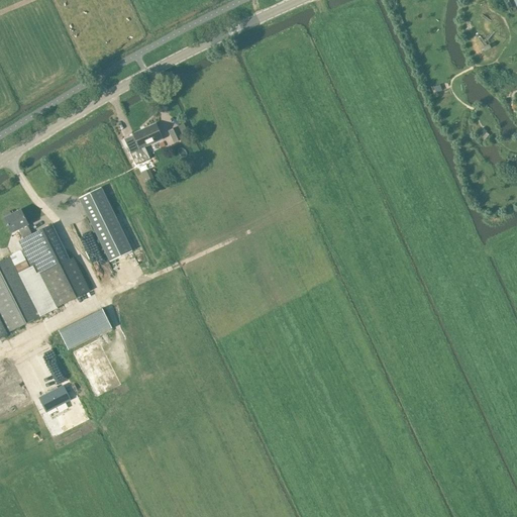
[(126,143),(130,153),(134,151),(137,160),(148,154),(145,147),(163,139),(156,124),(133,134),(133,135),(127,138),(129,142),(126,143)]
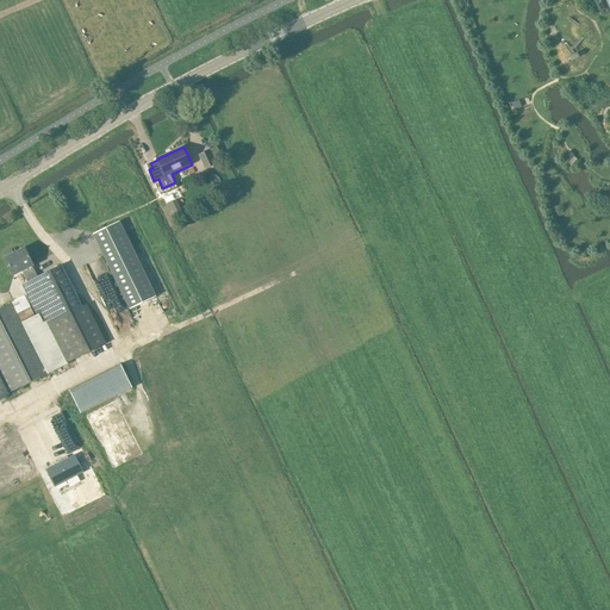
[(198,155),(205,169),(216,165),(210,150),(198,155)]
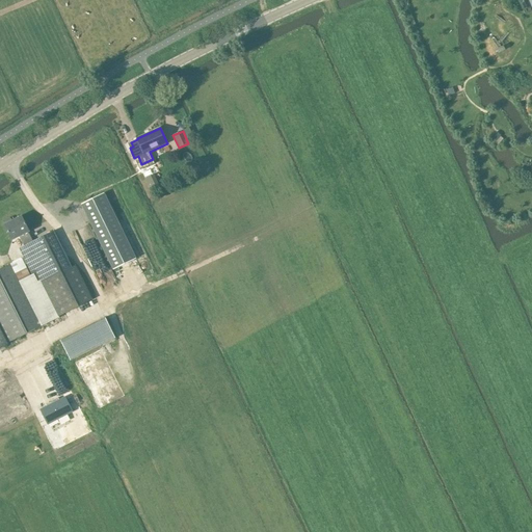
[(496,131),(491,137),(496,140),(501,135),(496,131)]
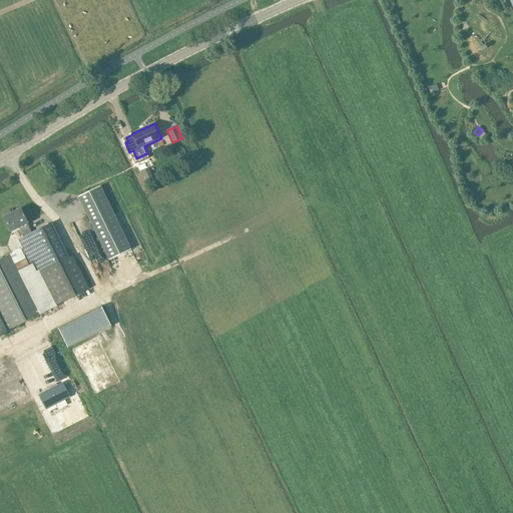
[(143,181),(152,177),(148,168),(139,172),(143,181)]
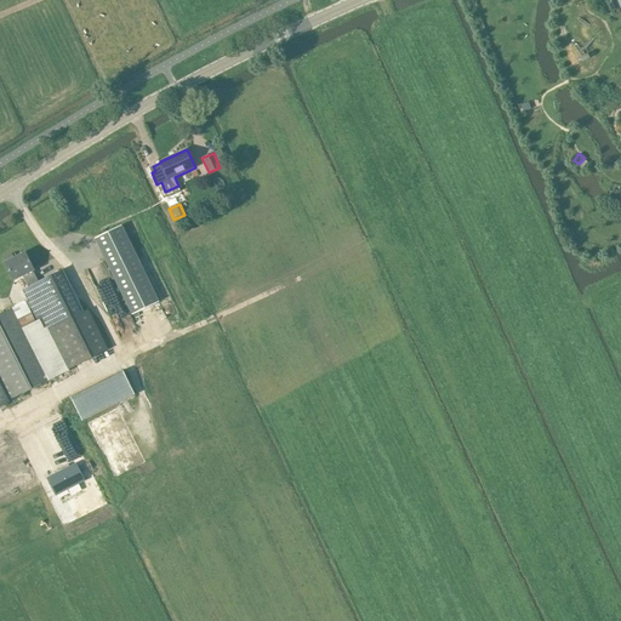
[(95,239),(131,314),(158,301),(121,226),(95,239)]
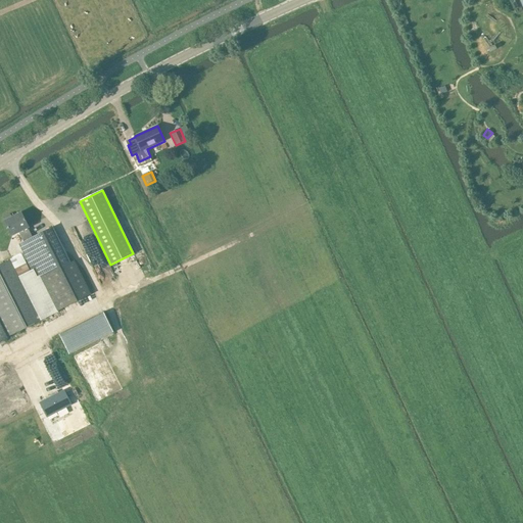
[(20,212),(11,218),(10,216),(9,215),(4,218),(3,219),(12,236),(29,228),(20,212)]
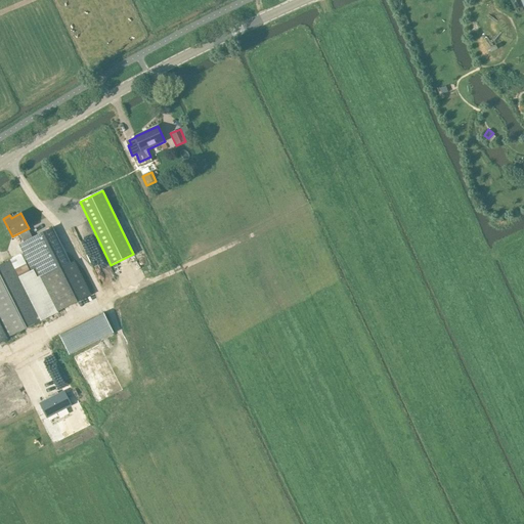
[(23,254),(23,255),(35,279),(40,276),(57,313),(58,313),(57,312),(91,295),(75,262),(71,264),(53,228),(18,245),(23,254)]
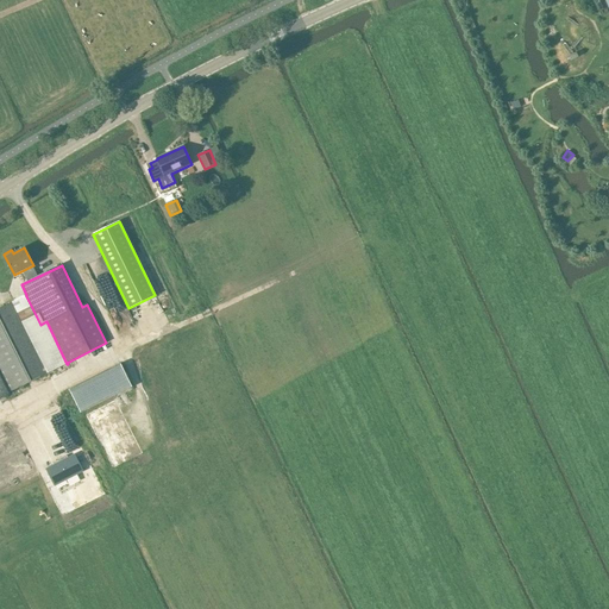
[(121,365),(69,390),(81,413),(132,387),(121,365)]
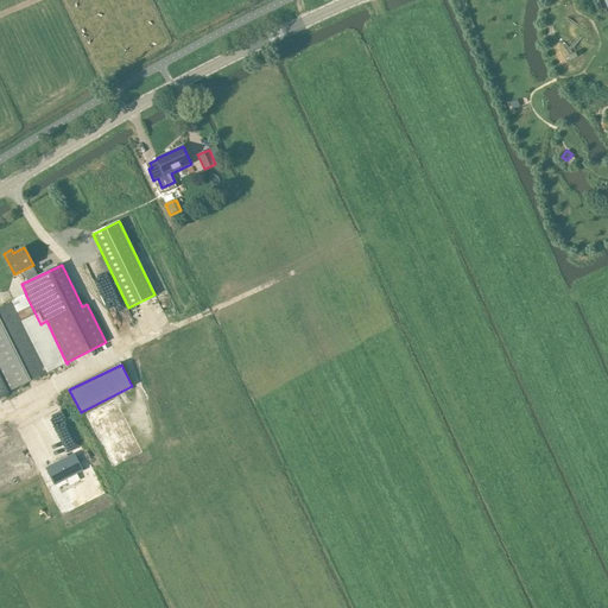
[(115,400),(86,415),(113,468),(143,453),(115,400)]
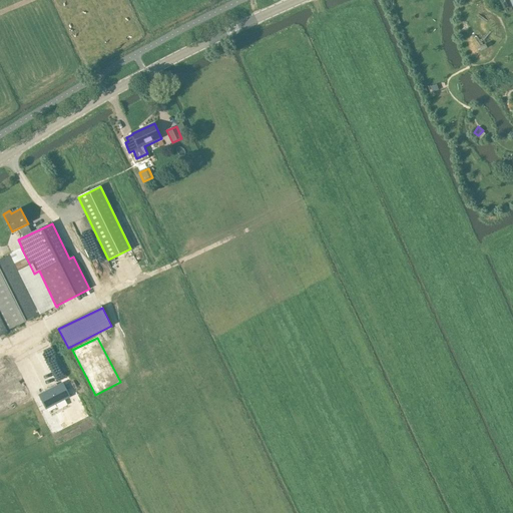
[(63,384),(39,395),(46,408),(69,397),(63,384)]
